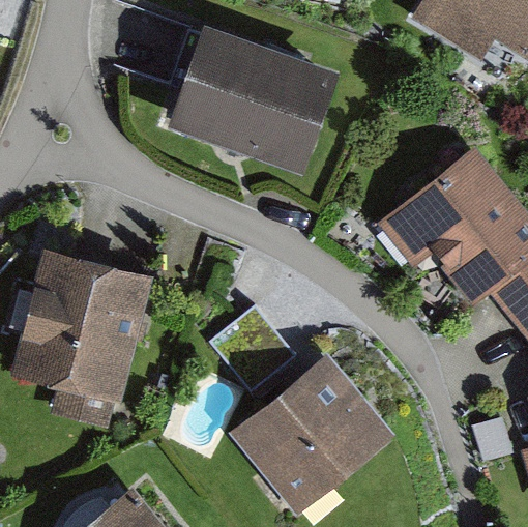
[(451,0),(438,24),(506,65),(523,38),(527,41),(527,0),(451,0)]
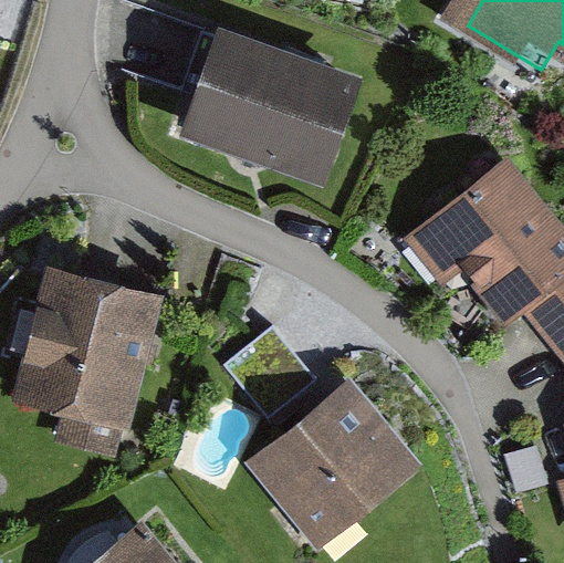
[(362,72),(217,23),(179,136),(324,185),(362,72)]
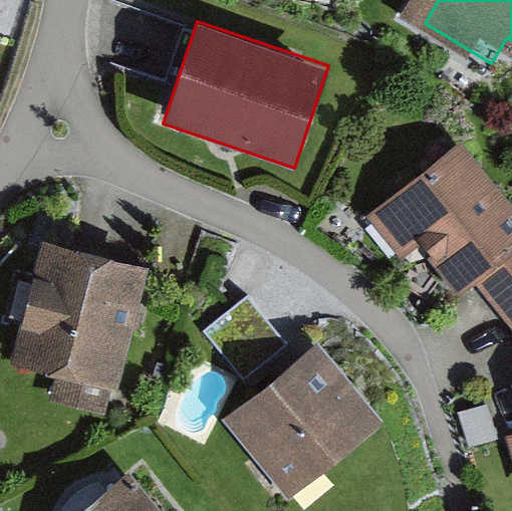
[(511,208),(460,150),(366,219),(402,261),(418,248),(458,302),(477,291),(511,330),(511,438),(507,440),(511,460),(511,208)]
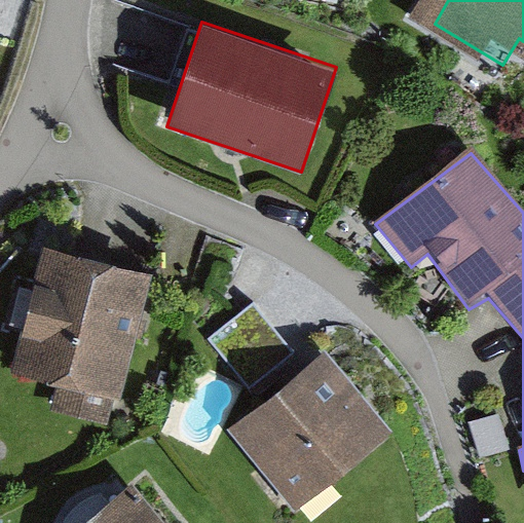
[(150,274),(42,246),(8,376),(116,405),(150,274)]
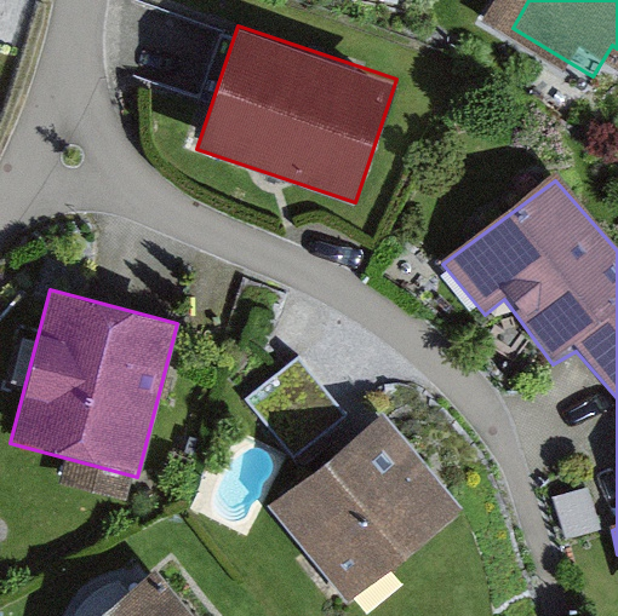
[(302,352),(249,395),(295,452),(348,408),(302,352)]
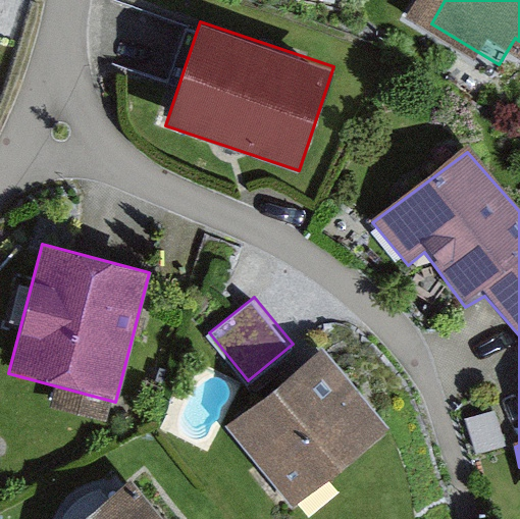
[(335,352),(232,427),(292,509),(395,432),(335,352)]
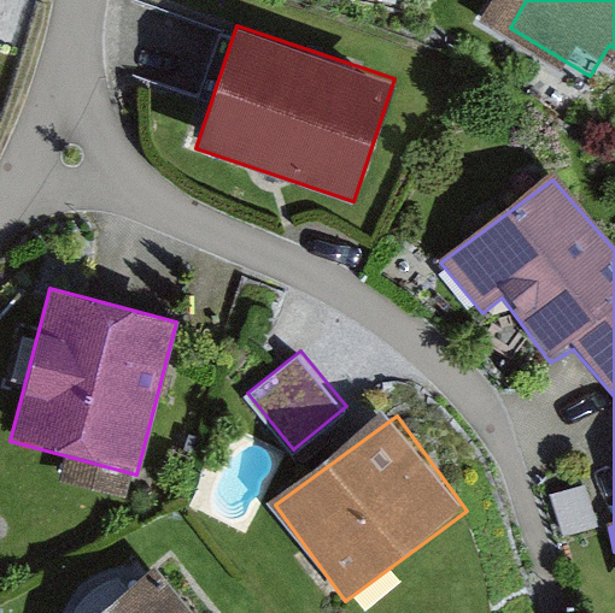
[(192,612),(156,566),(94,612),(192,612)]
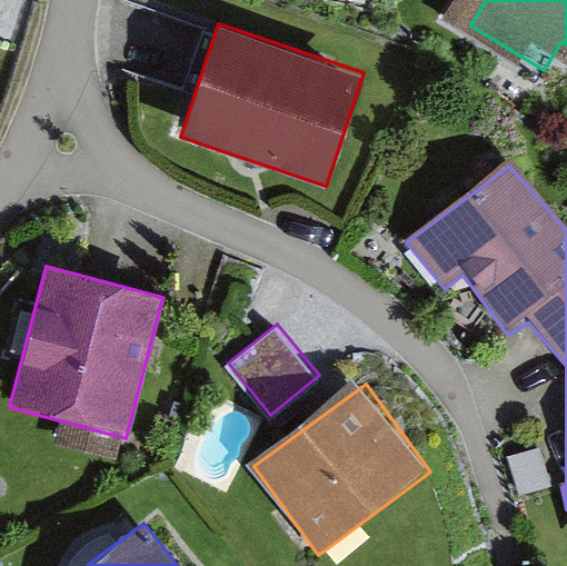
All buildings are outlined.
